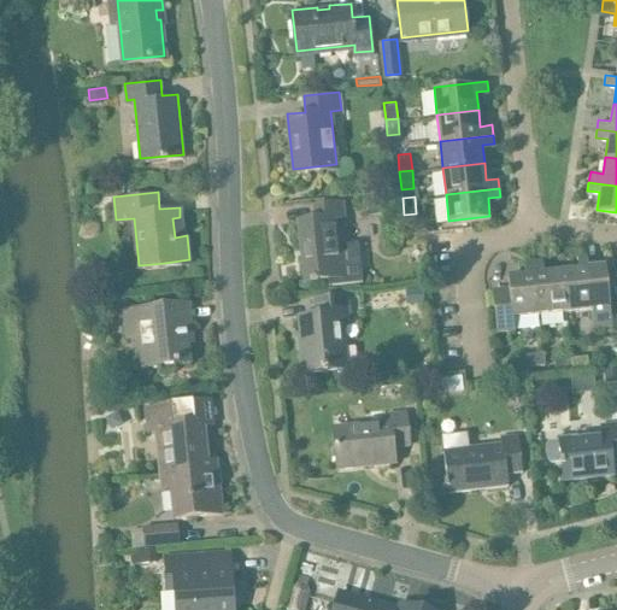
[(311,277),(328,276),(329,282),(364,279),(359,239),(339,241),(335,215),(345,213),(342,198),(313,201),(316,216),(299,217),(305,277),(311,276),(311,277)]
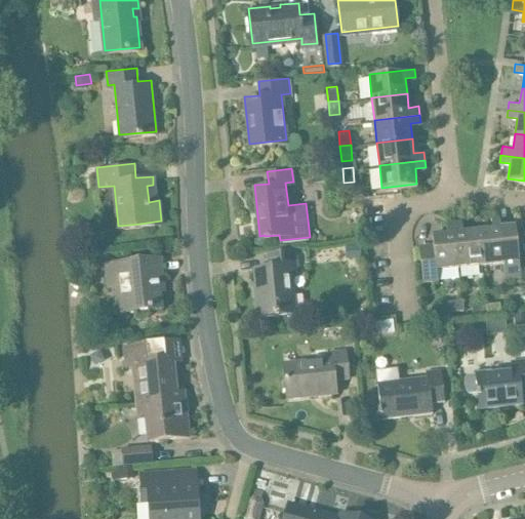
[(503,260),(506,276),(521,274),(515,223),(500,225),(499,214),(491,214),(492,226),(478,227),(481,263),(503,260)]
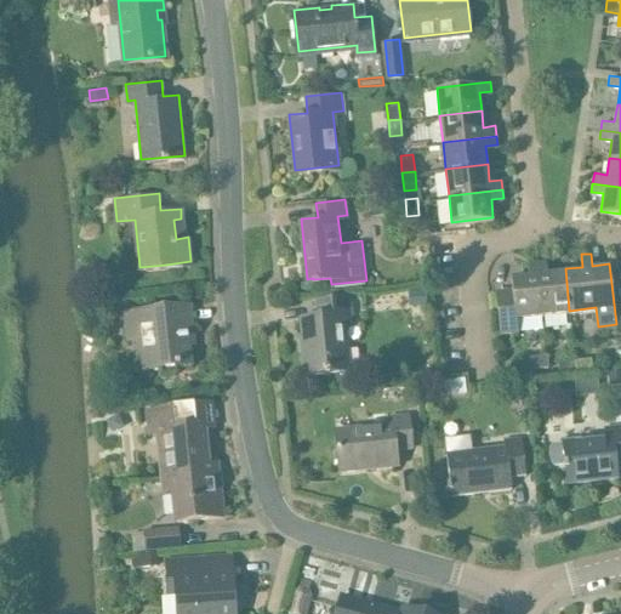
[(546,259),(536,260),(541,313),(569,311),(565,268),(547,271),(546,259)]
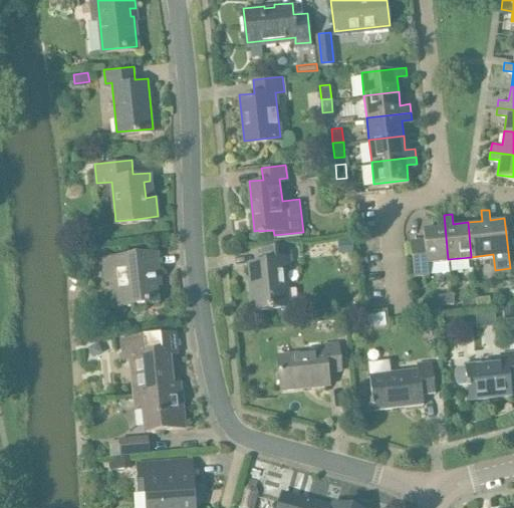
[(448,259),(444,215),(437,215),(438,226),(423,227),(427,260),(415,261),(416,271),(428,270),(428,261),(448,259)]
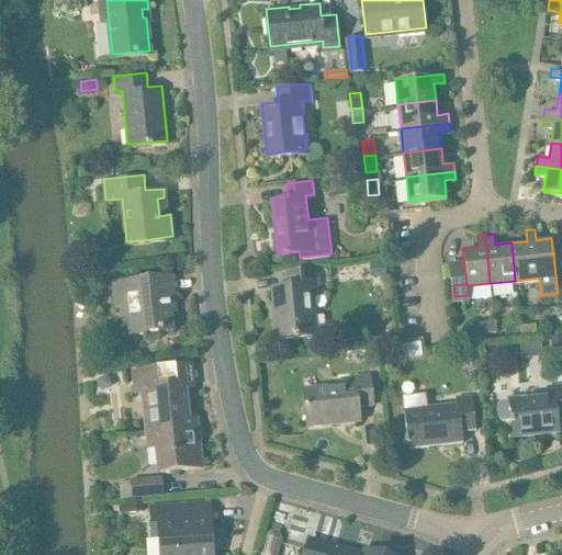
[(101,255),(90,256),(91,265),(102,264),(101,255)]
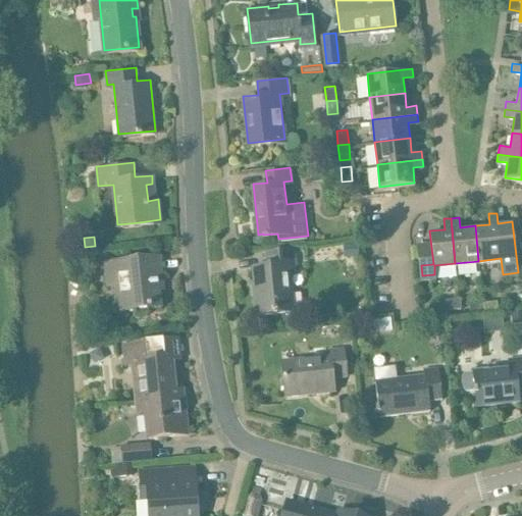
[(358,240),(343,242),(344,254),(360,252),(358,240)]
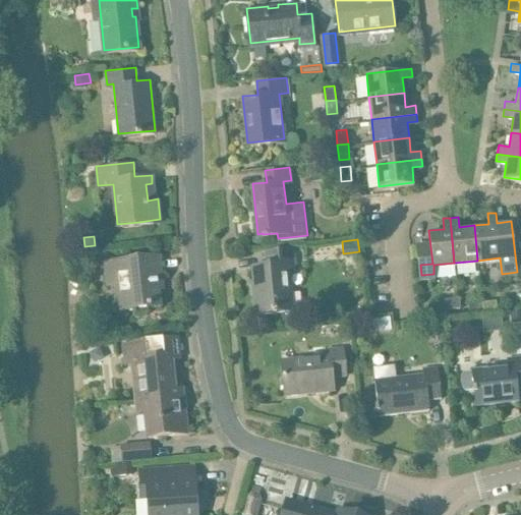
[(292,246),(286,247),(266,249),(267,264),(253,265),(255,292),(253,292),(255,311),(292,308),(290,283),(287,284),(285,265),(293,264),(292,246)]
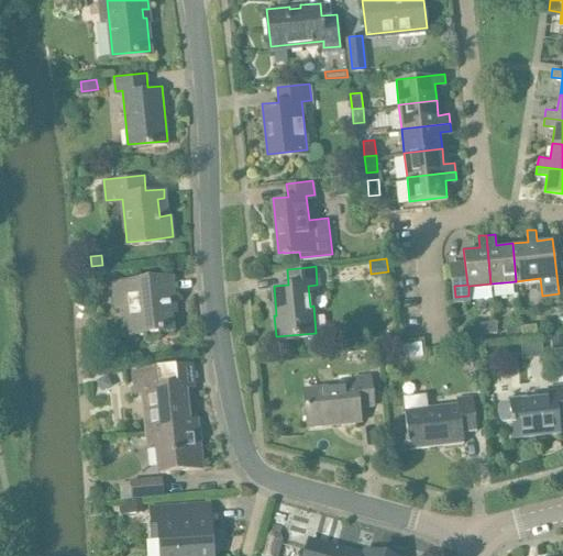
[(102,270),(88,271),(89,282),(102,281),(102,270)]
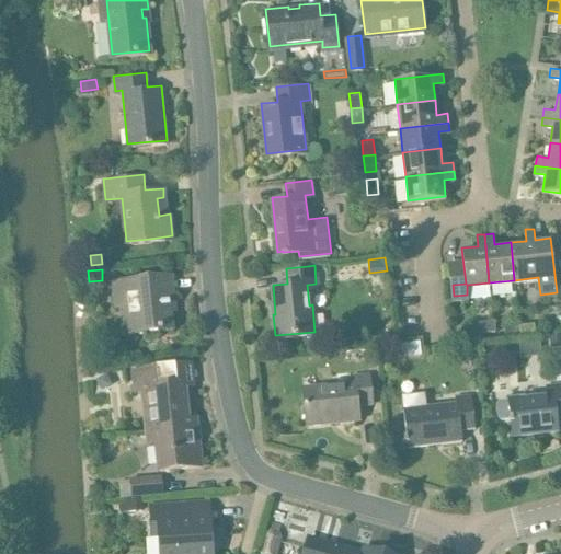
[(172,272),(150,274),(112,278),(115,303),(127,301),(132,331),(173,326),(169,295),(174,295),(172,272)]
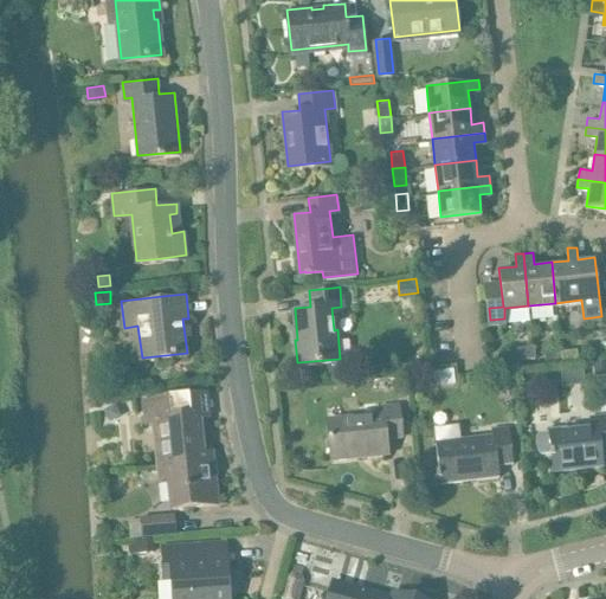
[(517,346),(517,358),(534,356),(533,343),(517,346)]
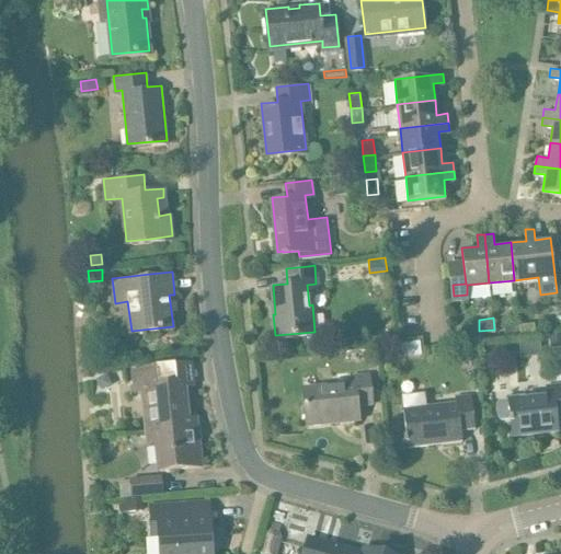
[(535,320),(519,321),(521,333),(536,331),(535,320)]
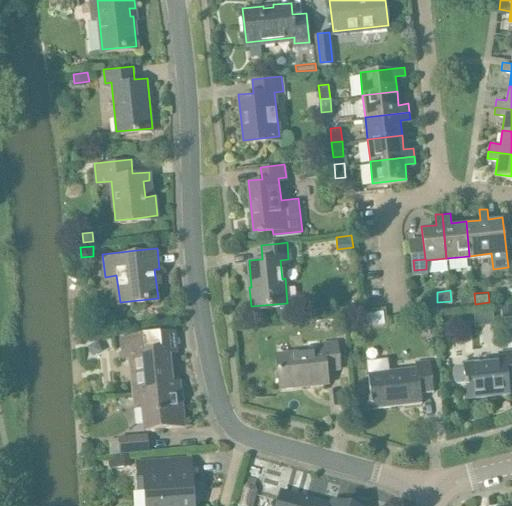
[(461,305),(475,304),(474,293),(460,295),(461,305)]
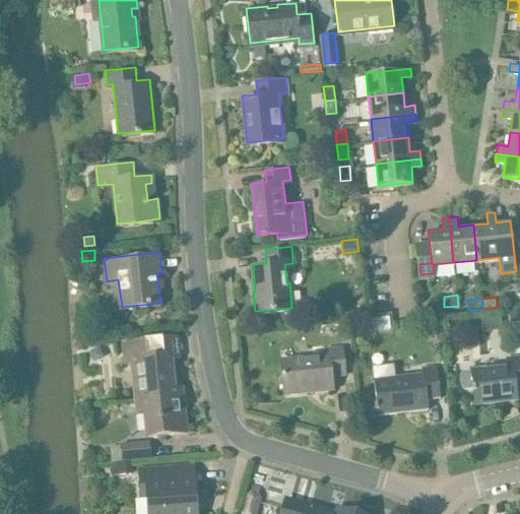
[(519,308),(507,310),(508,319),(519,318),(519,308)]
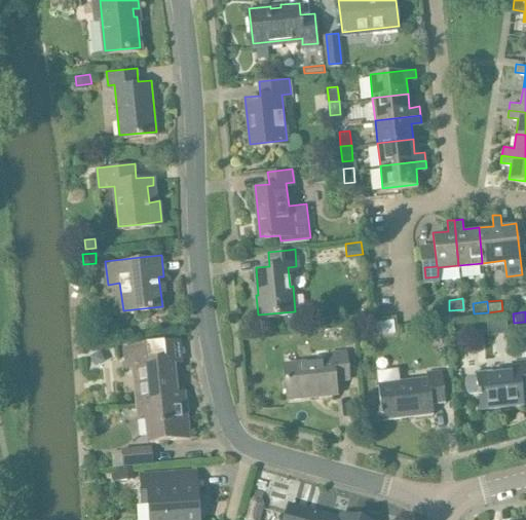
[(393,318),(375,319),(376,333),(395,331),(393,318)]
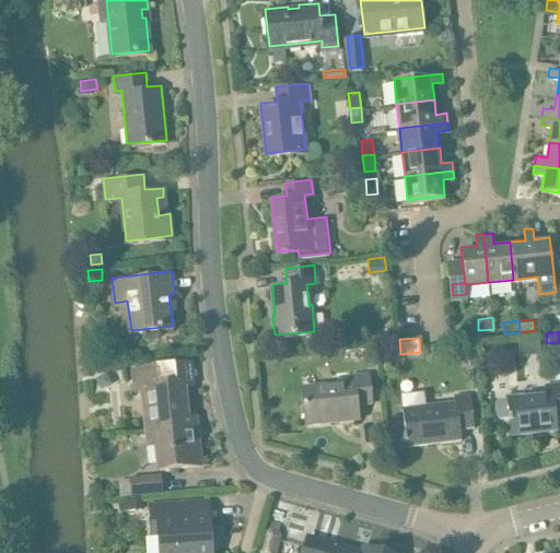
[(141,386),(146,426),(188,421),(187,415),(182,361),(131,366),(133,387),(141,386)]
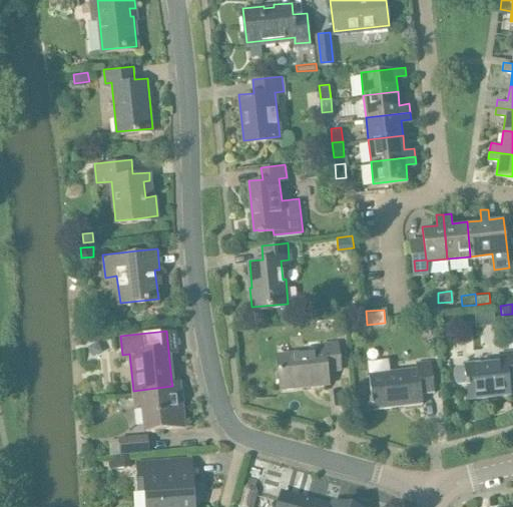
[(324,348),(278,353),(281,386),(329,381),(327,368),(340,366),(338,339),(324,341),(324,348)]
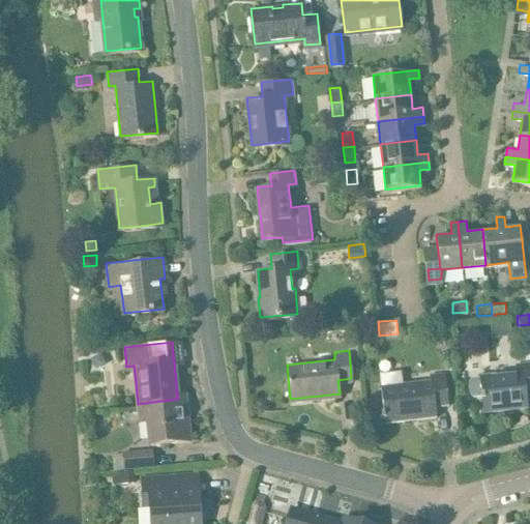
[(518,370),(480,374),(471,375),(470,379),(470,380),(470,388),(474,394),(482,393),(484,409),(527,404),(525,391),(529,389),(529,360),(517,362),(518,370)]
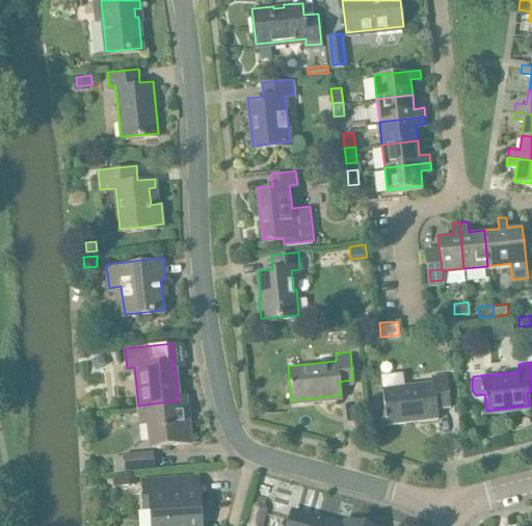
[(379,379),(381,395),(383,416),(386,416),(387,421),(439,416),(437,405),(450,403),(447,372),(432,373),(433,379),(389,385),(389,378),(379,379)]
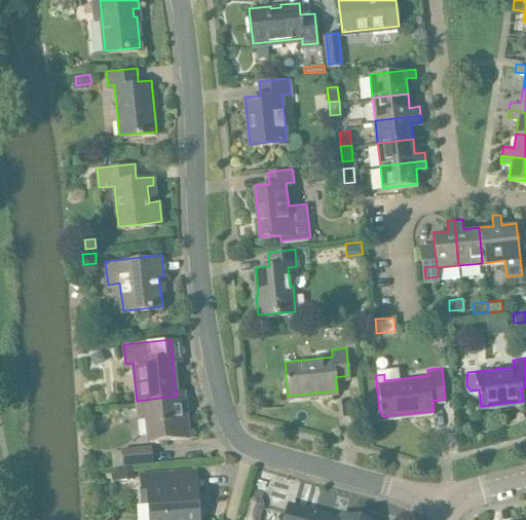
[(176,391),(177,396),(137,401),(139,412),(147,411),(150,438),(189,434),(184,390),(176,391)]
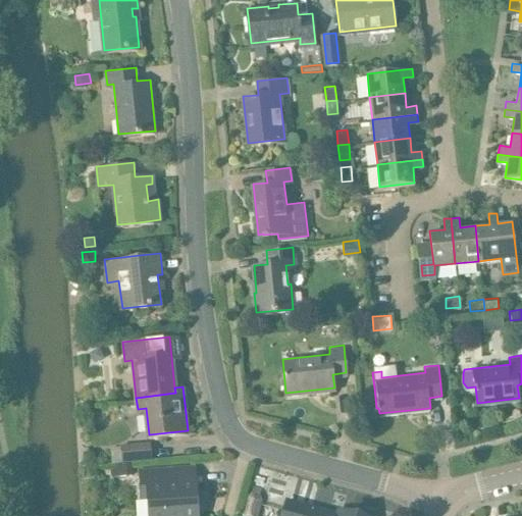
[(120,444),(121,459),(133,460),(151,459),(150,441),(120,444)]
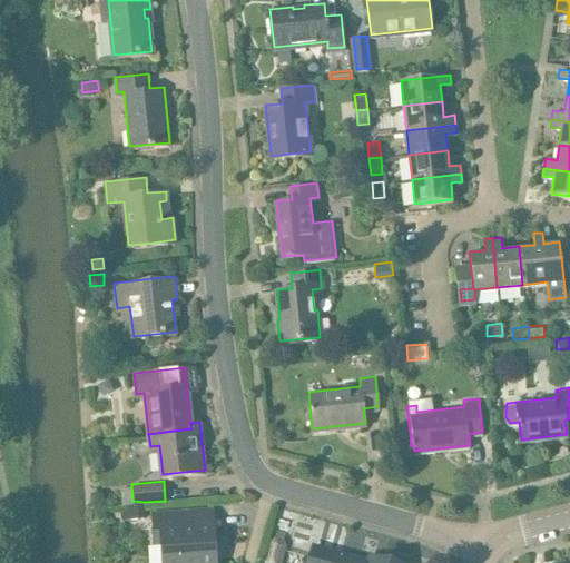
[(145,502),(133,501),(123,502),(123,516),(145,515),(145,502)]
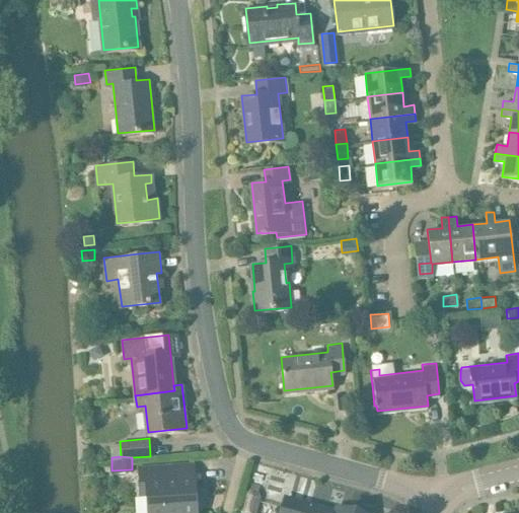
[(170,462),(150,463),(138,464),(140,492),(146,492),(147,512),(196,512),(194,475),(171,478),(170,462)]
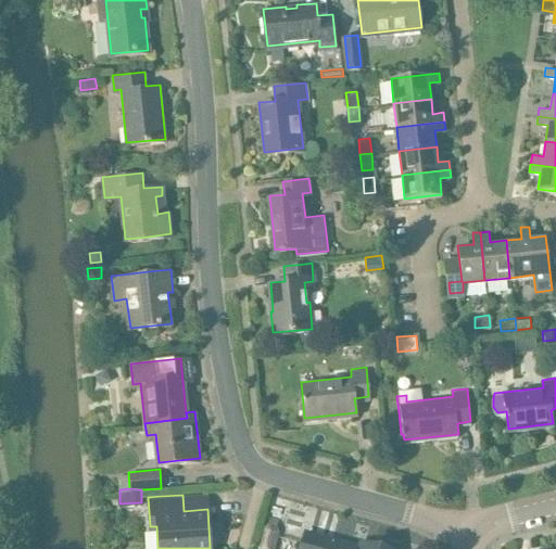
[(264,525),(257,547),(257,548),(270,548),(276,528),(275,524),(267,523),(264,525)]
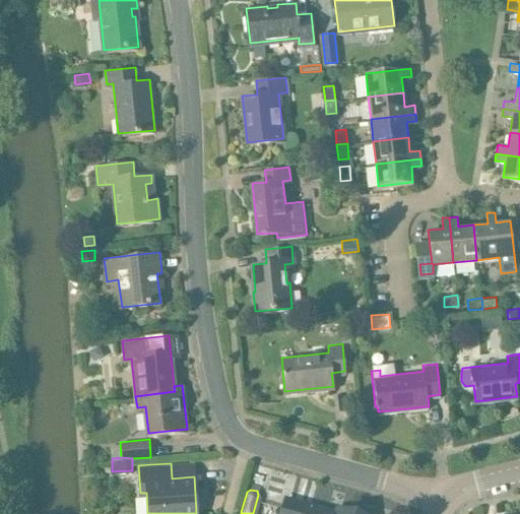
[(368,513),(337,505),(336,509),(285,496),(280,513),(368,513)]
